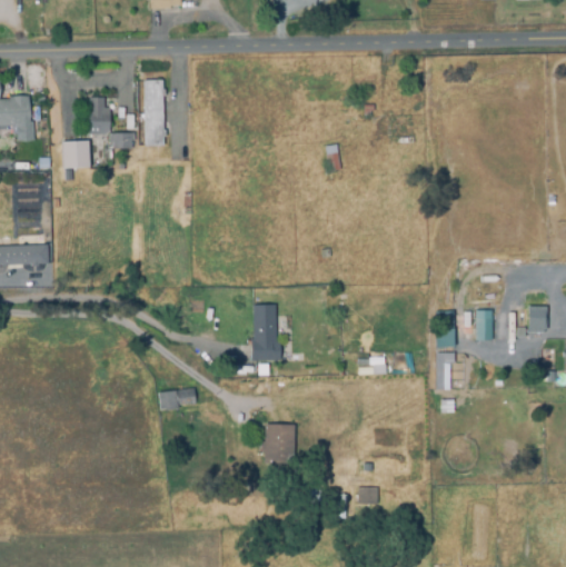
[(150,9),(150,0),(181,0),(181,7),(171,7),(171,9),(150,9)]
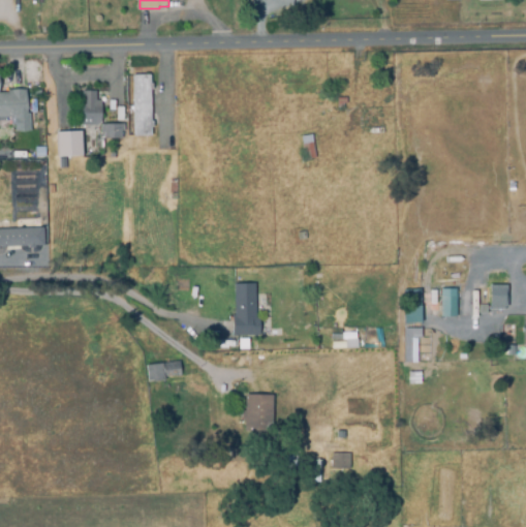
[(0,117),(0,73),(1,92),(9,92),(9,90),(27,89),(28,115),(0,117)]
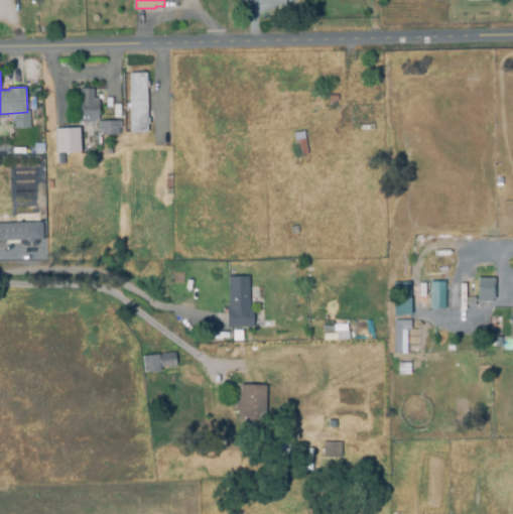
[(148,131),(132,131),(131,73),(148,73),(148,81),(150,81),(150,87),(148,87),(149,117),(150,117),(150,124),(148,124),(148,131)]
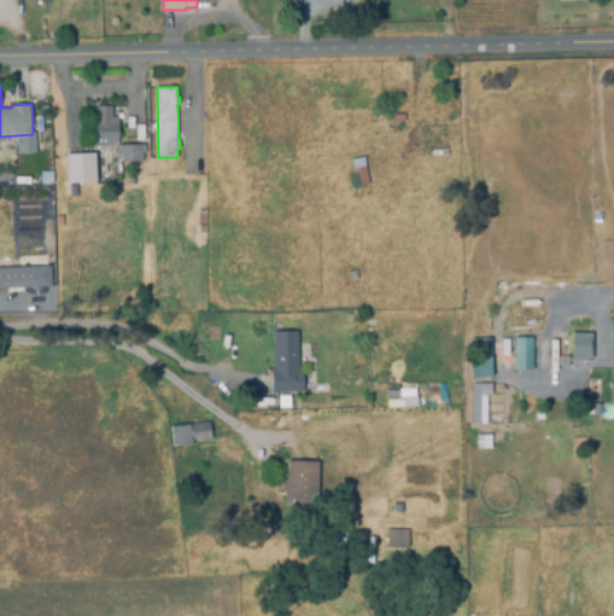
[(120,145),(99,146),(98,105),(113,105),(113,117),(116,117),(116,121),(120,121),(120,144),(121,145),(120,145)]
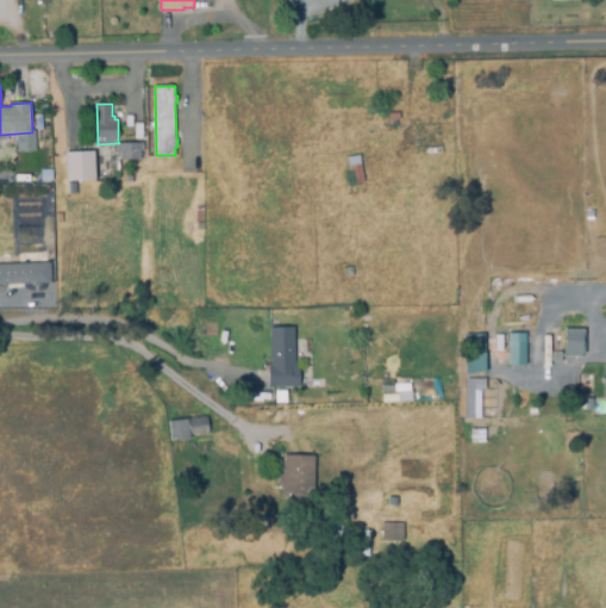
[(391,124),(389,112),(400,111),(401,118),(397,119),(397,123),(391,124)]
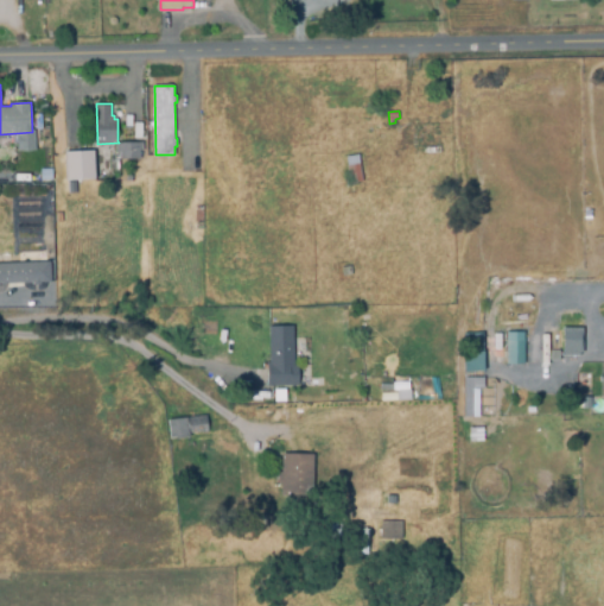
[(119,141),(145,141),(145,150),(141,151),(141,158),(121,158),(120,151),(119,151),(119,143),(119,141)]
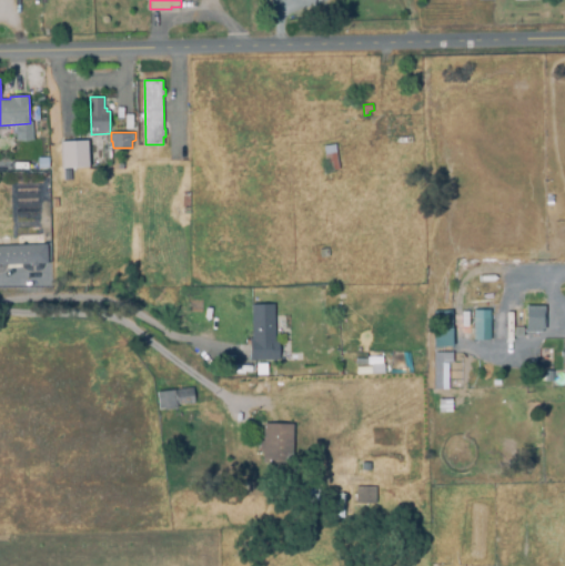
[(63,169),(61,141),(88,140),(90,167),(63,169)]
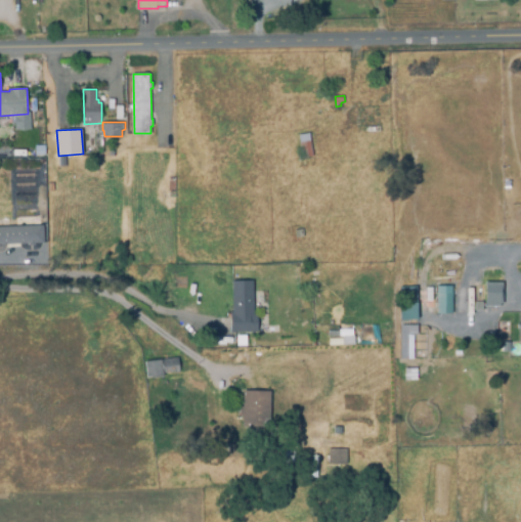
[(303,158),(299,134),(313,131),(317,155),(303,158)]
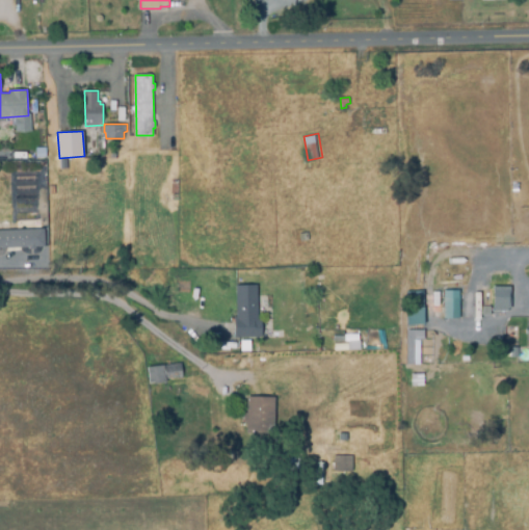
[(47,157),(38,157),(38,147),(47,147),(47,157)]
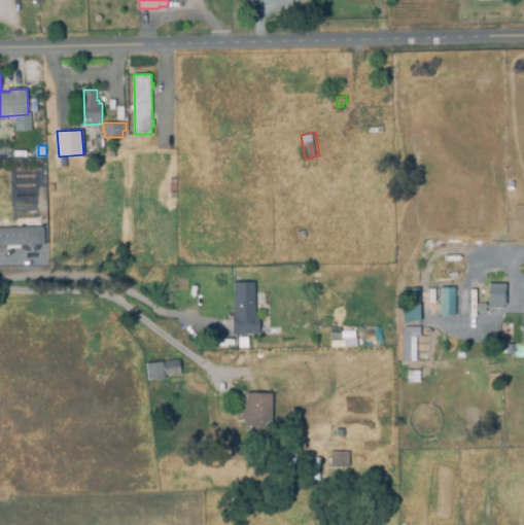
[(177,191),(170,191),(171,178),(178,178),(177,191)]
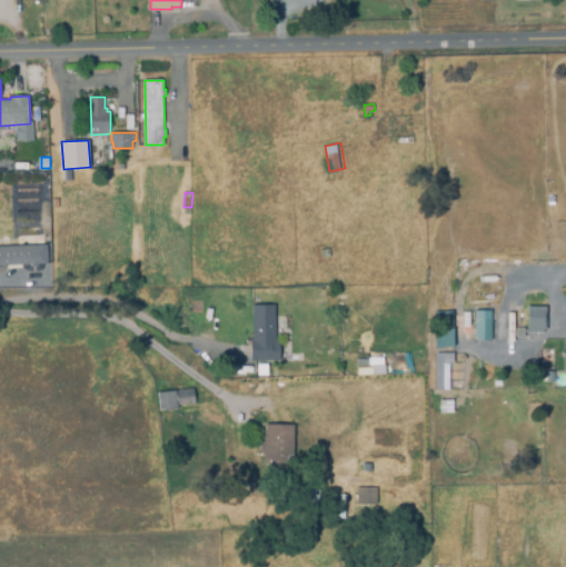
[(0,267),(0,245),(48,242),(49,264),(0,267)]
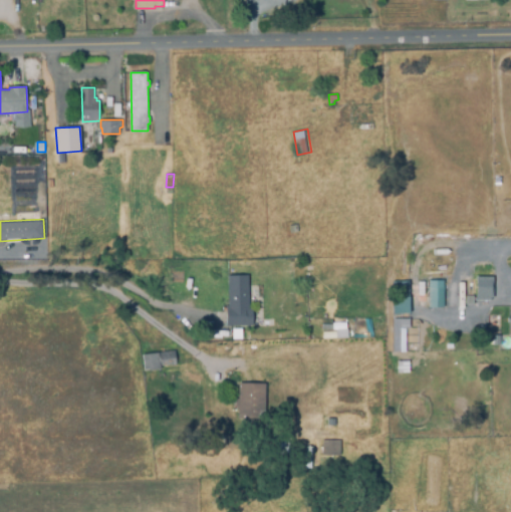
[(290,233),(289,225),(297,224),(299,232),(290,233)]
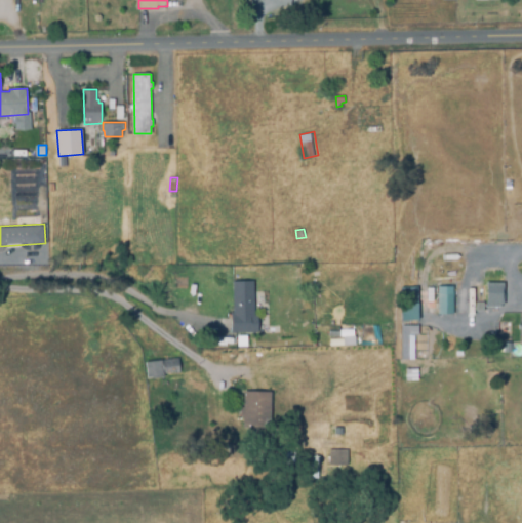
[(506,302),(489,302),(489,280),(507,281),(506,302)]
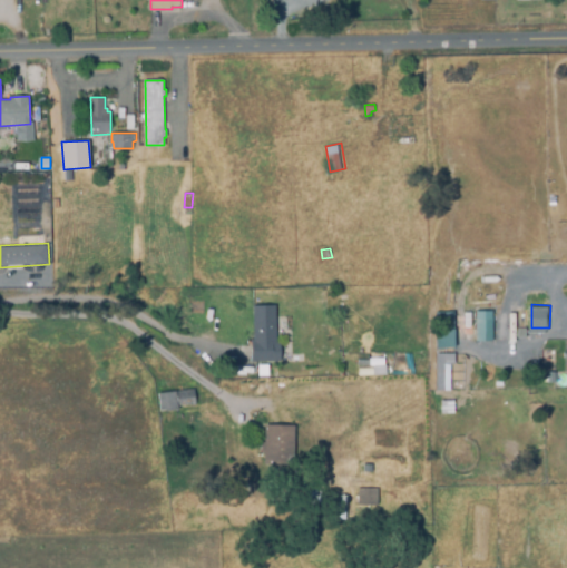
[(446,343),(446,338),(440,338),(439,310),(460,309),(460,338),(453,338),(453,342),(446,343)]
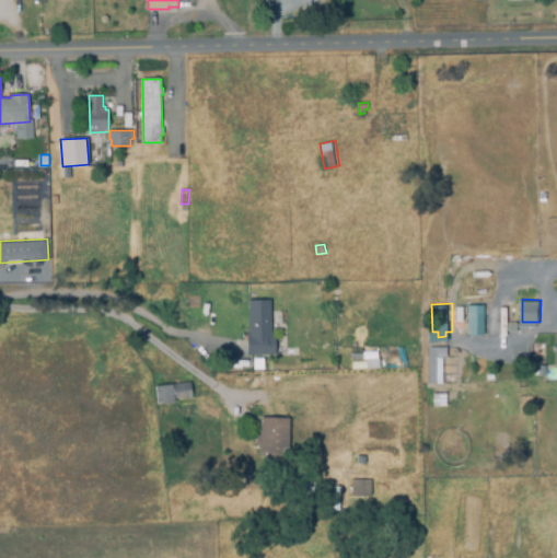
[(471,334),(470,305),(484,304),(485,334),(471,334)]
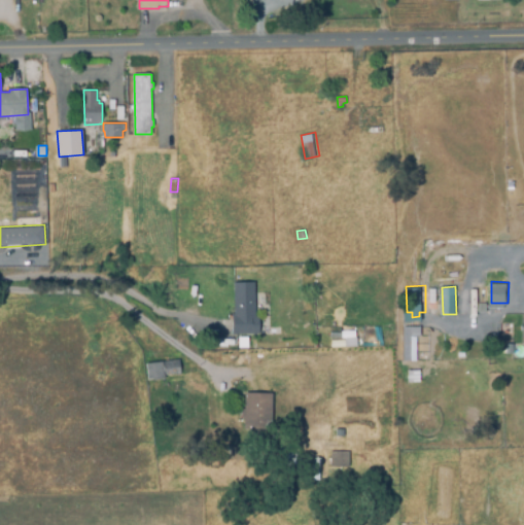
[(234,334),(233,313),(236,313),(235,292),(255,291),(256,306),(260,306),(262,318),(252,318),(253,333),(234,334)]
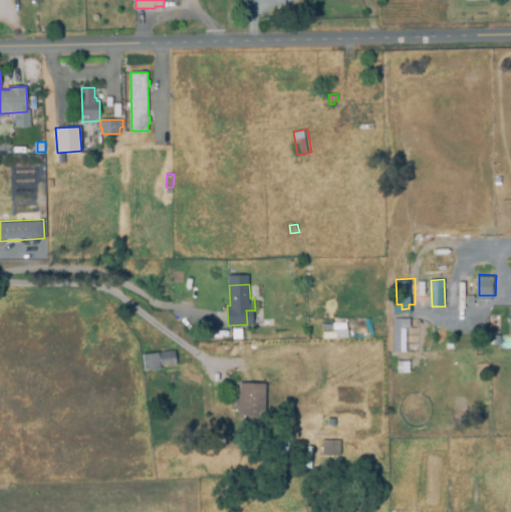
[(167,297),(160,296),(161,287),(168,288),(167,297)]
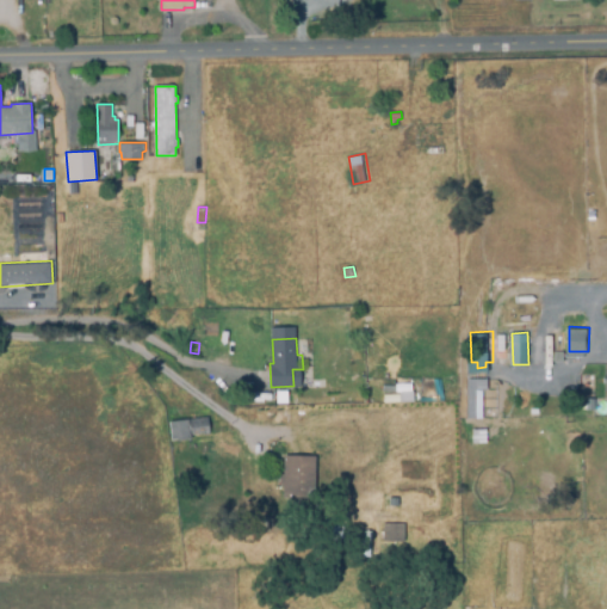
[(487,389),(477,389),(477,417),(466,418),(466,376),(488,377),(487,389)]
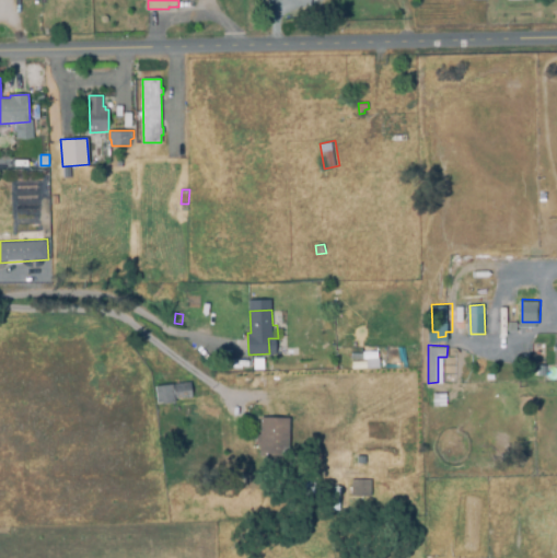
[(485,358),(470,358),(470,349),(485,349),(485,358)]
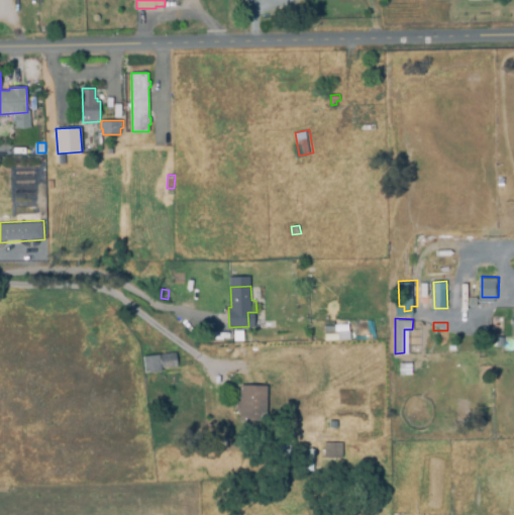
[(236,340),(235,330),(243,329),(244,340),(236,340)]
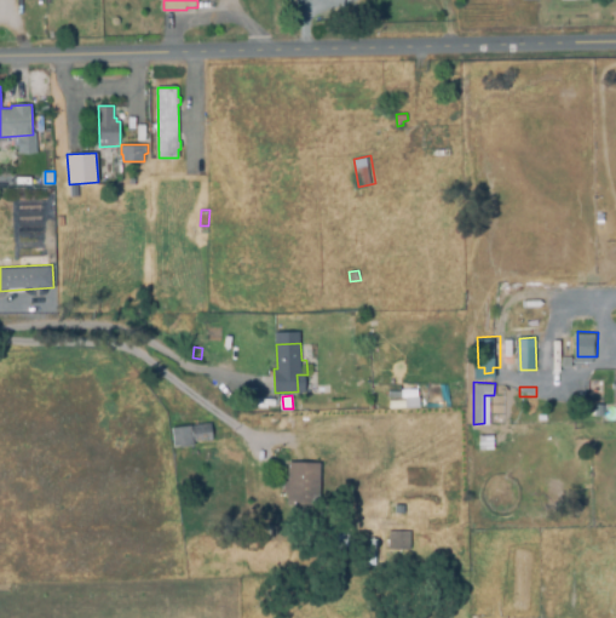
[(303,411),(303,401),(333,399),(334,408),(303,411)]
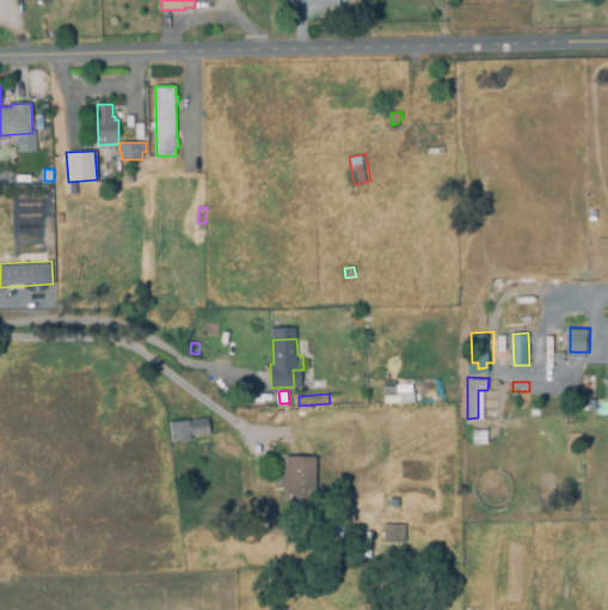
[(172,443),(170,421),(208,416),(210,433),(191,435),(192,440),(172,443)]
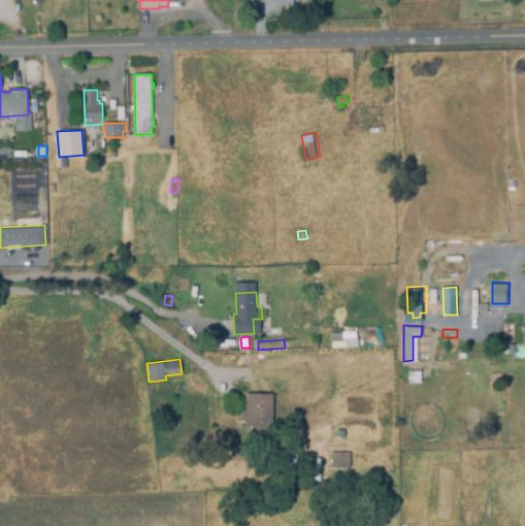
[(421,381),(408,381),(407,369),(421,369),(421,381)]
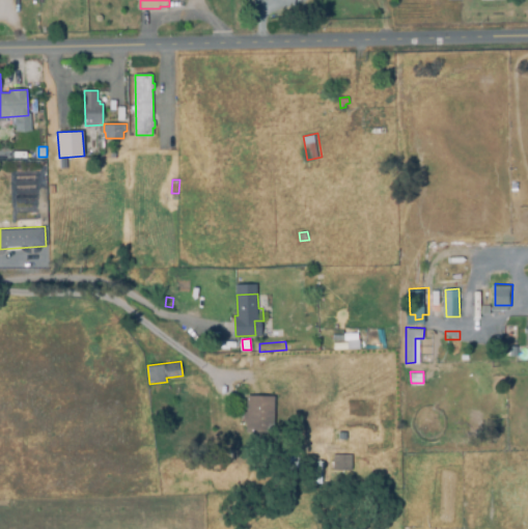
[(274,433),(247,432),(247,422),(245,422),(246,395),(275,395),(274,433)]
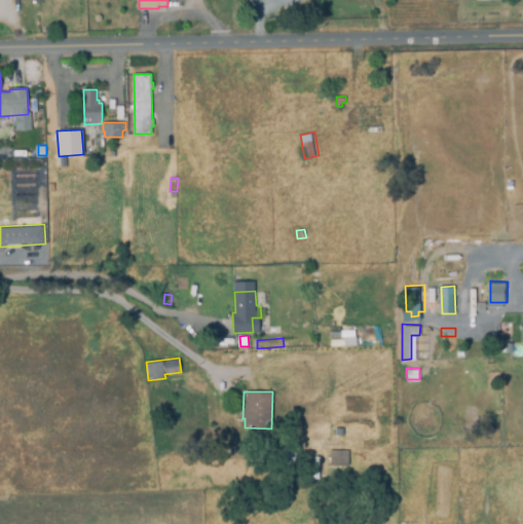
[(349,465),(332,465),(332,450),(349,450),(349,465)]
